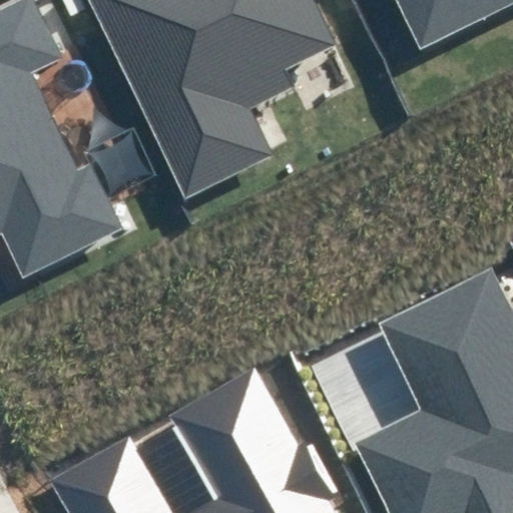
[(63,58),(35,0),(19,0),(0,9),(0,233),(3,232),(24,277),(125,227),(92,162),(77,169),(30,74),(63,58)]
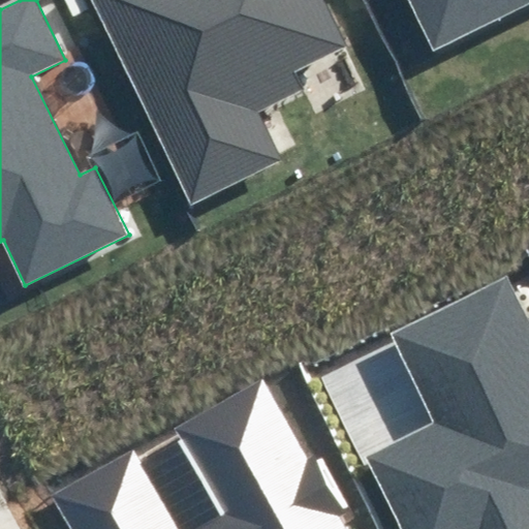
[(91,0),(191,205),(283,160),(258,111),(304,89),(294,71),(347,45),(324,0),(91,0)]
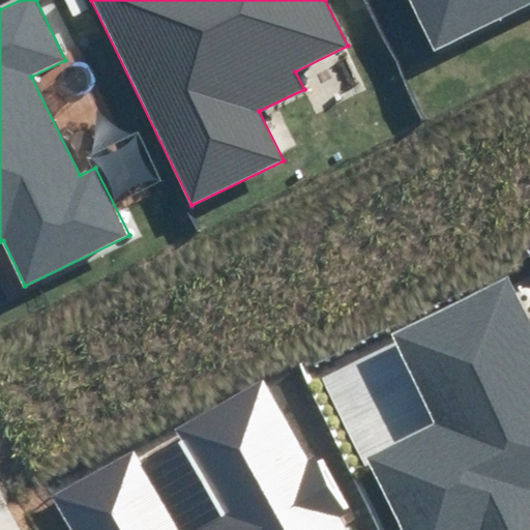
[(529,0),(410,0),(435,48),(529,0)]
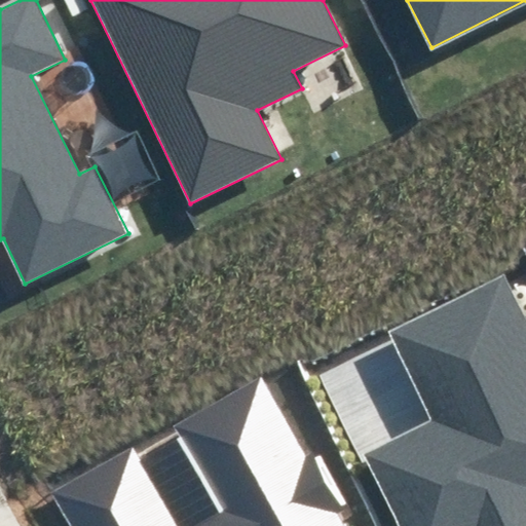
[(525,525),(525,318),(503,274),(387,330),(431,420),(361,454),(396,525),(525,525)]
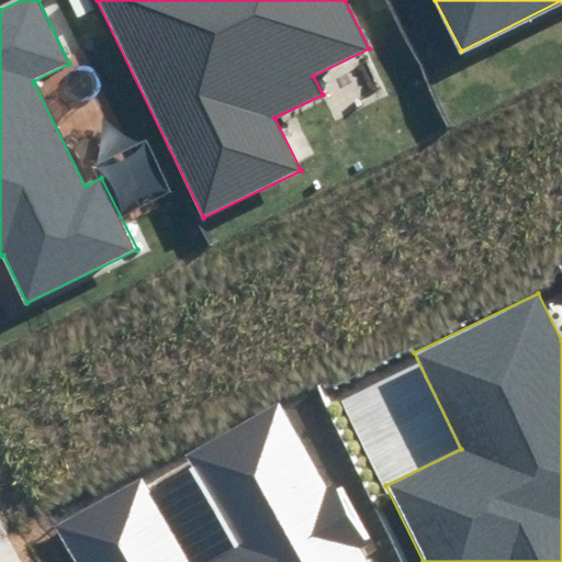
[(327,495),(279,404),(54,525),(72,561),(364,561),(355,542),(368,536),(341,487),(327,495)]
